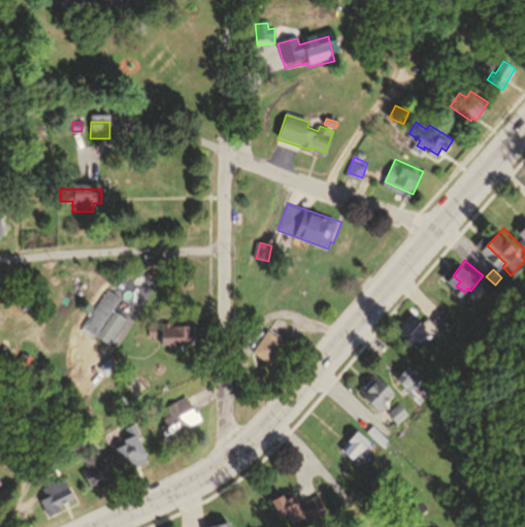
[(108,344),(84,329),(106,293),(119,301),(109,315),(122,323),(108,344)]
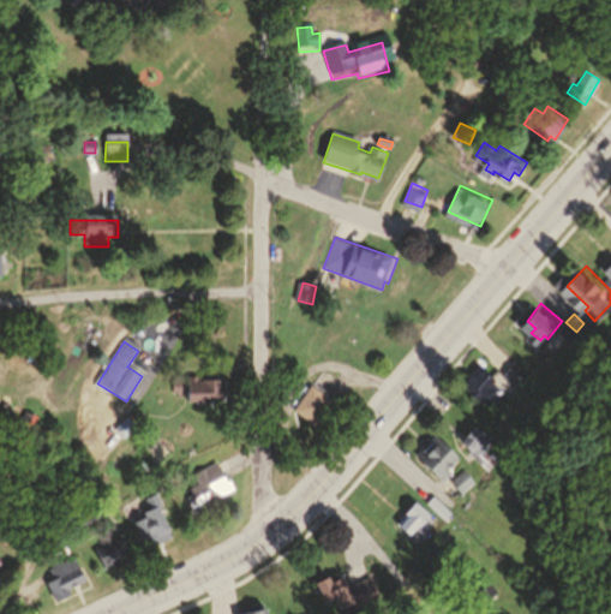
[(486,358),(498,368),(495,370),(510,383),(499,397),(485,385),(483,388),(469,377),(486,358)]
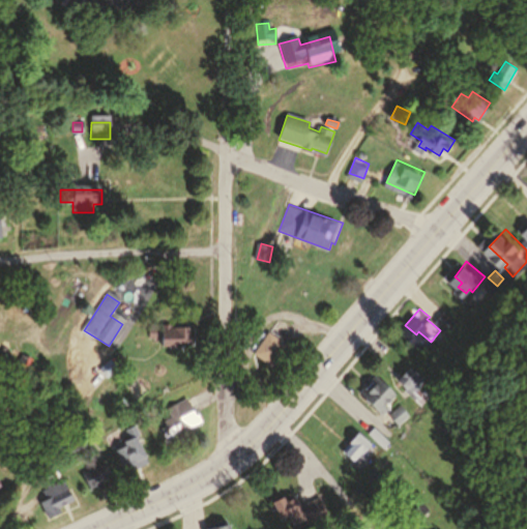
[(189,328),(160,327),(160,349),(189,349),(189,328)]
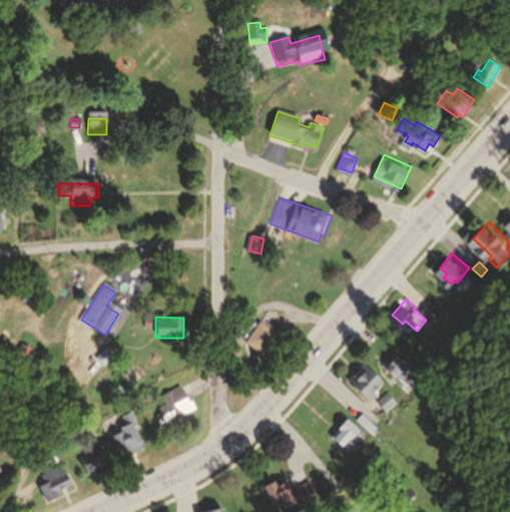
[(261,319),(247,340),(268,352),(270,348),(278,334),(281,330),(261,319)]
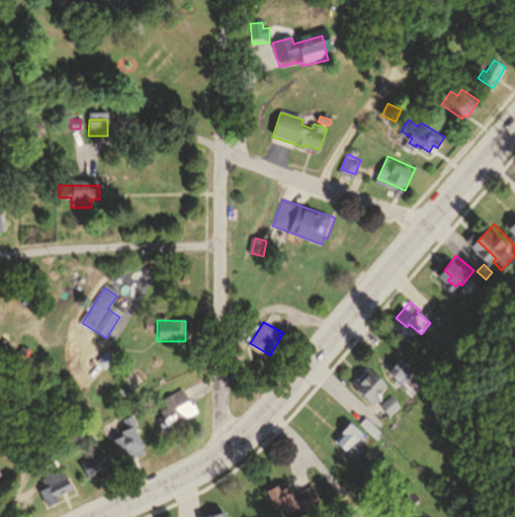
[(21,351),(9,373),(21,380),(25,372),(20,370),(28,355),(21,351)]
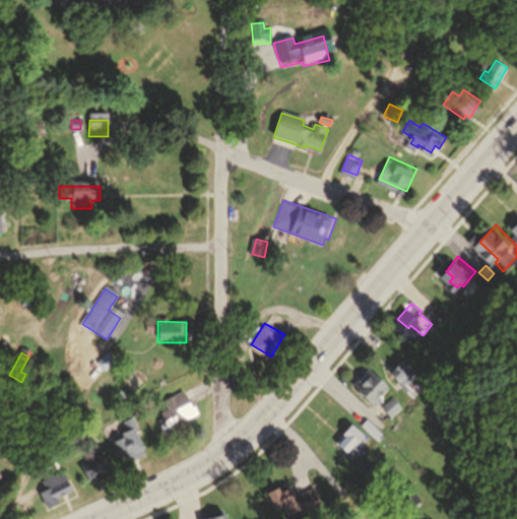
[(408,353),(394,371),(403,379),(407,374),(412,377),(423,365),(408,353)]
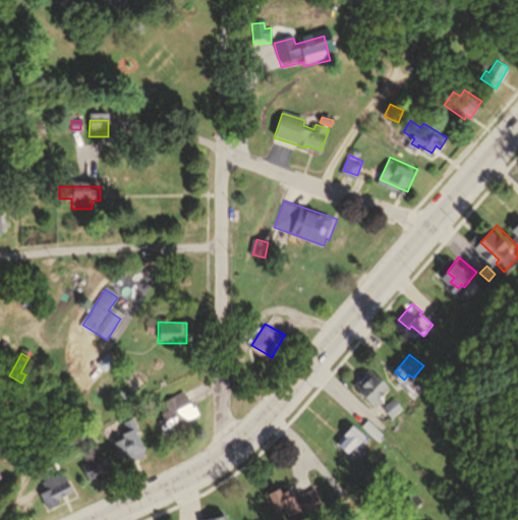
[(107,356),(99,365),(108,372),(116,363),(107,356)]
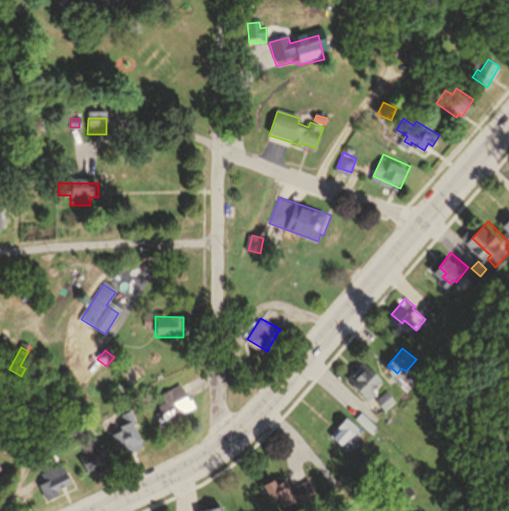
[(352,376),(360,369),(362,371),(371,362),(386,376),(376,386),(379,389),(373,396),(352,376)]
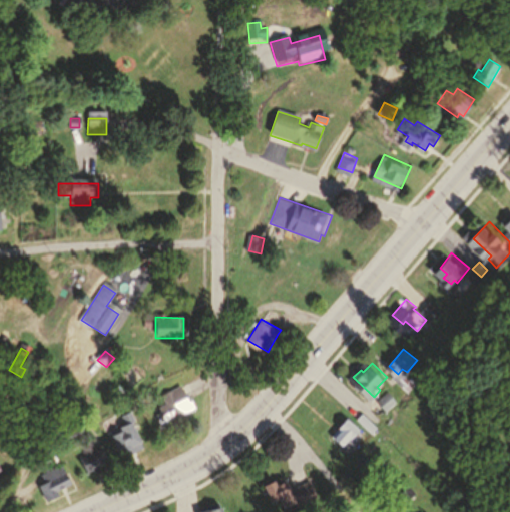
[(391,385),(383,397),(393,405),(402,394),(391,385)]
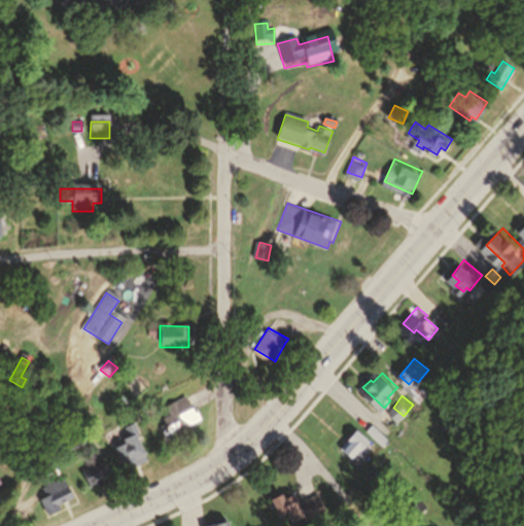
[(182,397),(196,419),(174,432),(166,419),(174,414),(169,406),(182,397)]
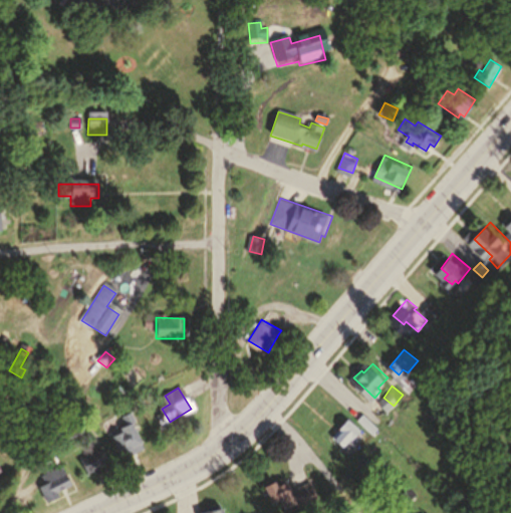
[(368,407),(361,414),(375,428),(382,421),(368,407)]
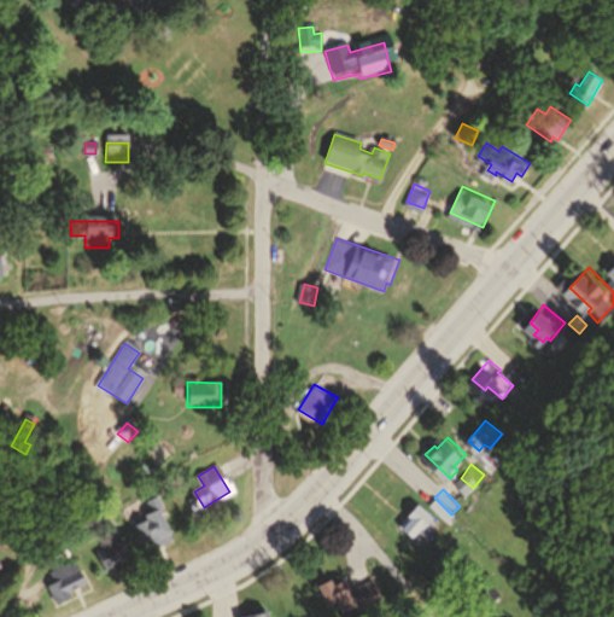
[(158,496),(164,507),(159,510),(175,536),(158,546),(156,541),(147,545),(138,528),(146,523),(142,516),(153,510),(148,501),(158,496)]
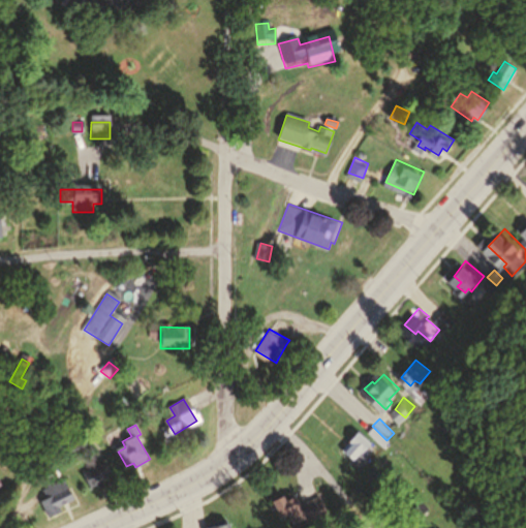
[(361,427),(378,442),(372,449),(375,452),(366,463),(350,449),(357,443),(351,438),(361,427)]
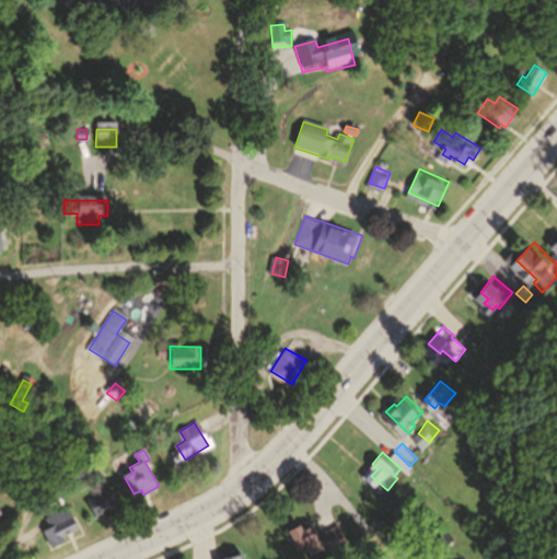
[(89,500),(97,515),(117,504),(108,489),(89,500)]
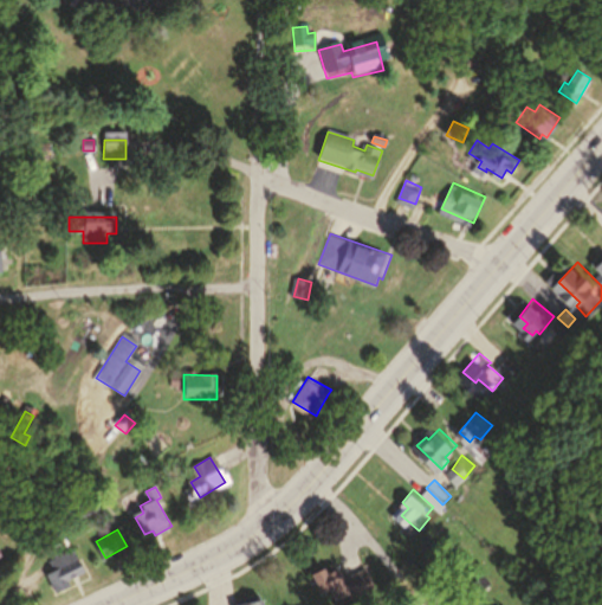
[(47,574),(56,593),(69,586),(65,580),(84,572),(72,549),(52,559),(57,570),(47,574)]
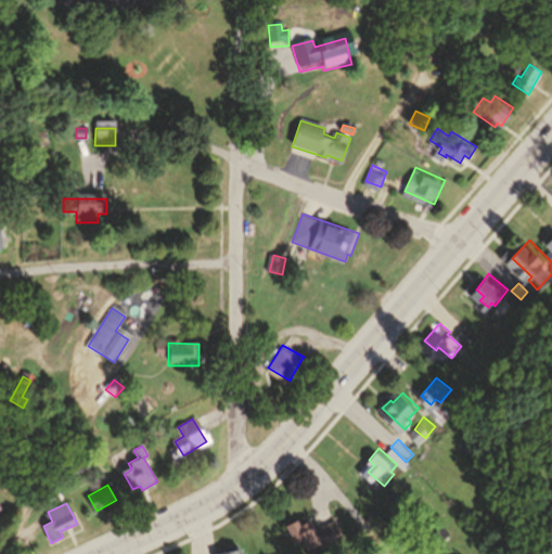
[(290,519),(300,543),(307,540),(310,548),(346,530),(338,514),(318,524),(315,516),(304,522),(300,514),(290,519)]
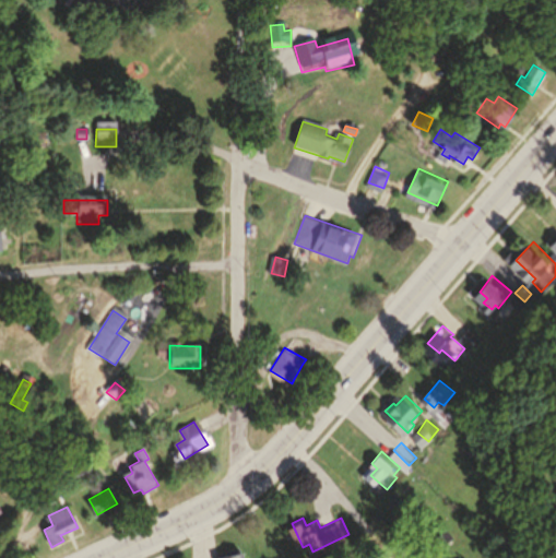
[(442,531),(452,520),(462,529),(452,539),(442,531)]
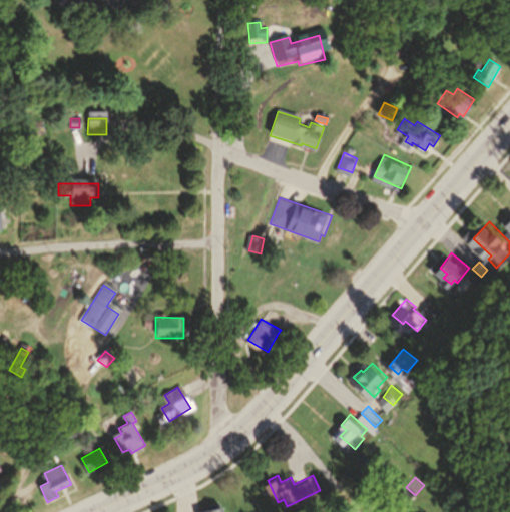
[(203,511),(202,508),(227,501),(230,511),(203,511)]
